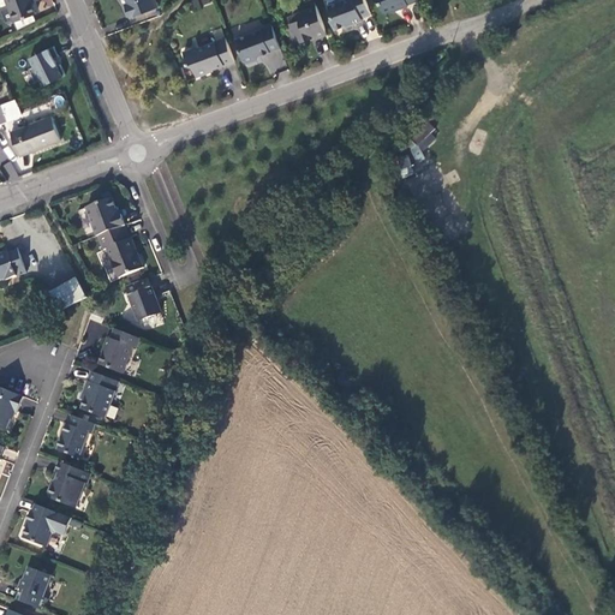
[(6,0),(7,4),(0,6),(0,10),(5,23),(7,24),(15,21),(36,13),(30,0),(6,0)]
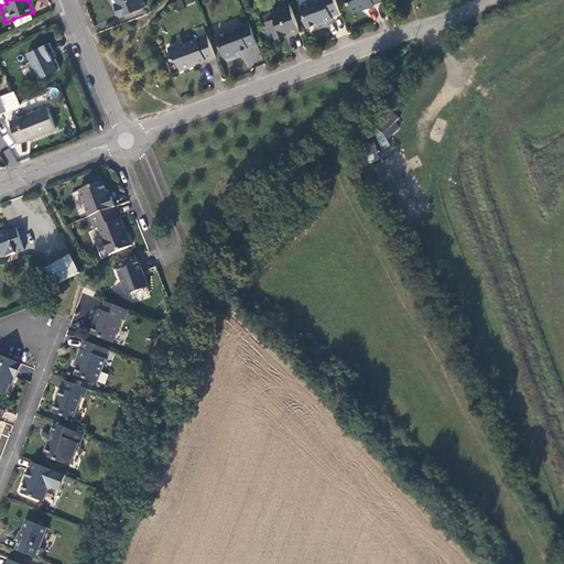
[(117,0),(118,2),(116,3),(120,15),(145,6),(143,0),(117,0)]
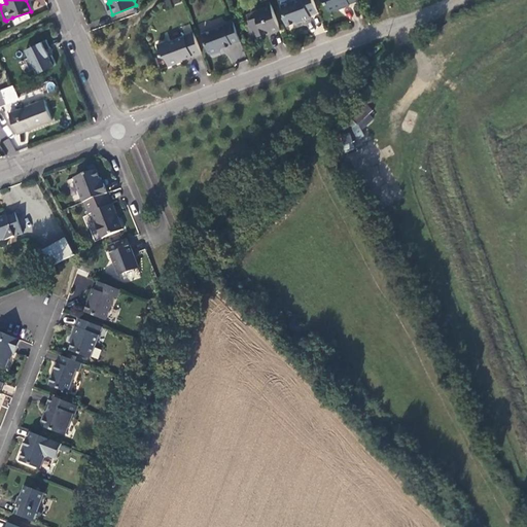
[(310,15),(318,12),(313,0),(293,0),(283,4),(286,13),(284,18),(287,26),(302,21),(302,22),(311,19),(310,15)]
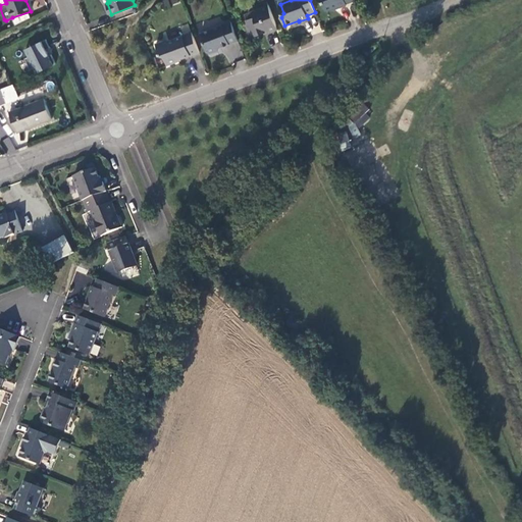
[(345,4),(349,3),(348,0),(318,0),(319,1),(323,2),(326,11),(338,7),(338,8),(346,6),(345,4)]
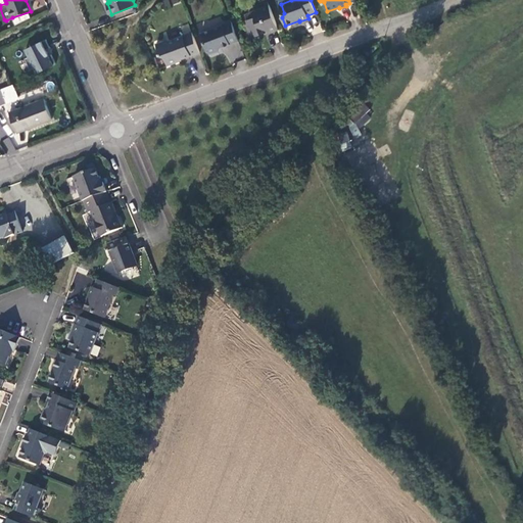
[(271,32),(279,30),(269,1),(252,6),(253,12),(246,14),(248,24),(246,24),(251,38),(270,32),(271,32)]
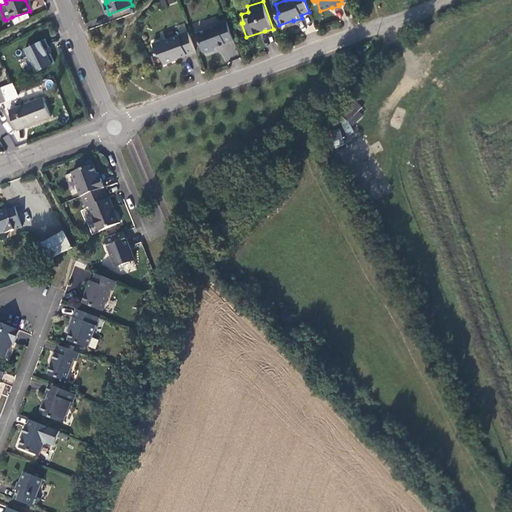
[(213,49),(234,41),(227,22),(196,34),(203,52),(207,54),(211,52),(213,49)]
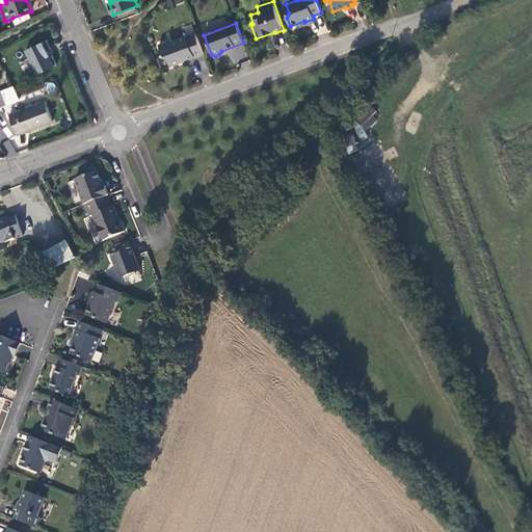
[(195,57),(204,54),(196,33),(173,42),(173,41),(160,45),(164,56),(168,58),(171,67),(182,63),(182,61),(194,56),(195,57)]
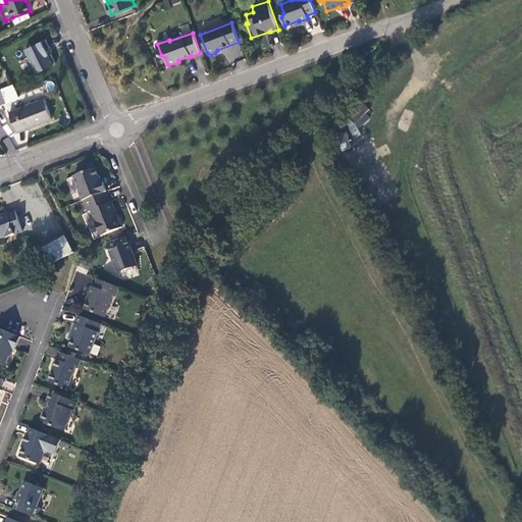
[(51,49),(47,40),(25,49),(29,56),(24,58),(30,69),(34,68),(36,72),(55,65),(51,55),(49,56),(47,51),(51,49)]
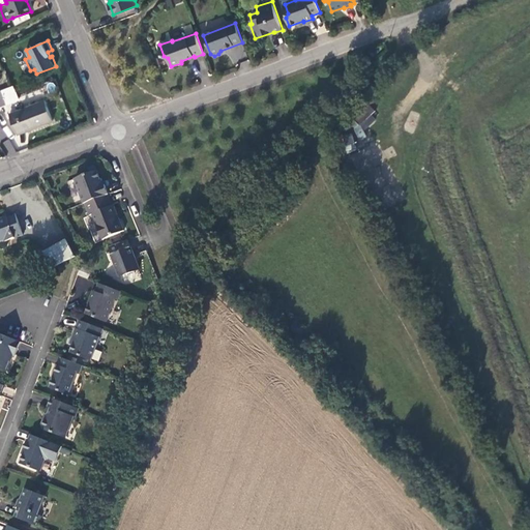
[(45,101),(10,114),(19,134),(53,120),(45,101)]
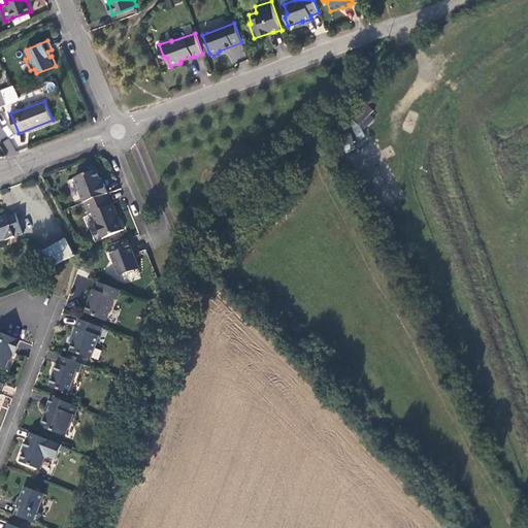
[(367,103),(352,118),(359,126),(374,111),(367,103)]
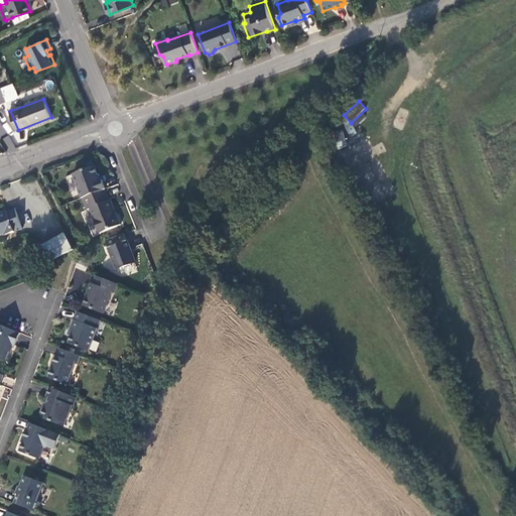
[(334,132),(337,148),(346,147),(343,130),(334,132)]
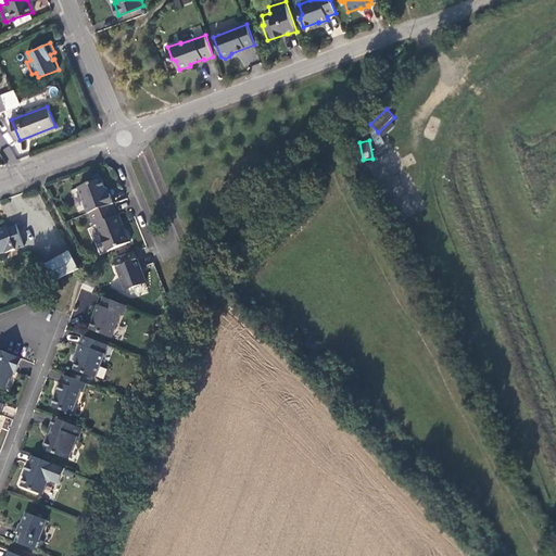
[(11,147),(4,149),(8,161),(15,159),(11,147)]
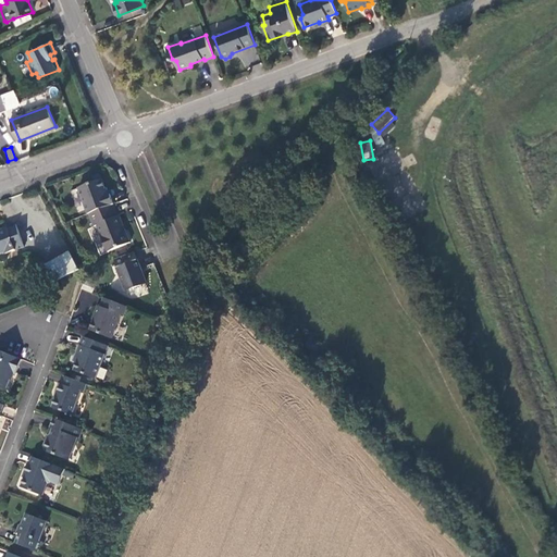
[(77,188),(87,214),(89,214),(111,206),(113,205),(109,195),(108,195),(101,180),(77,188)]
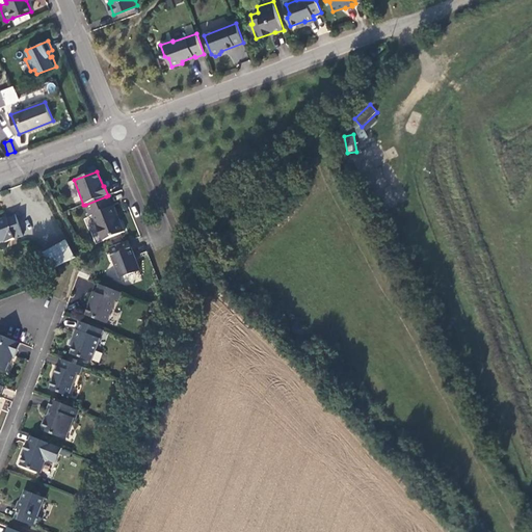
[(111,209),(106,196),(85,205),(89,216),(94,215),(97,225),(96,227),(102,241),(123,234),(113,208),(111,209)]
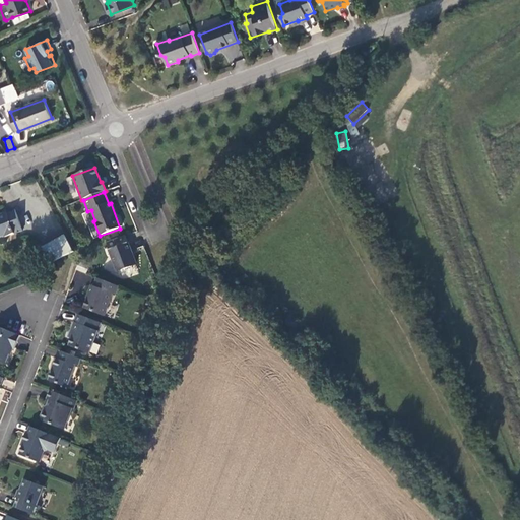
[(21,232),(14,212),(6,214),(5,213),(0,214),(0,238),(2,238),(3,239),(21,232)]
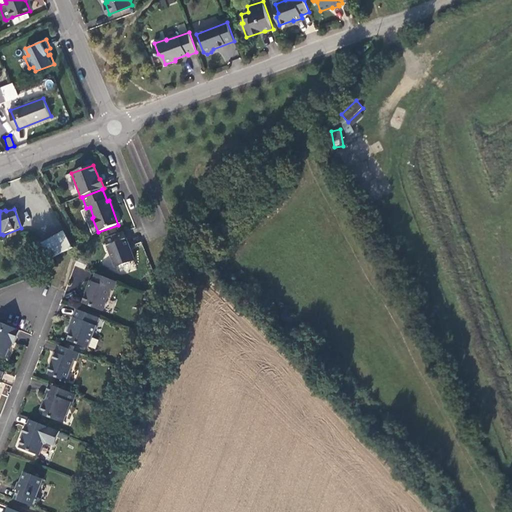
[(43,245),(51,261),(73,248),(64,232),(43,245)]
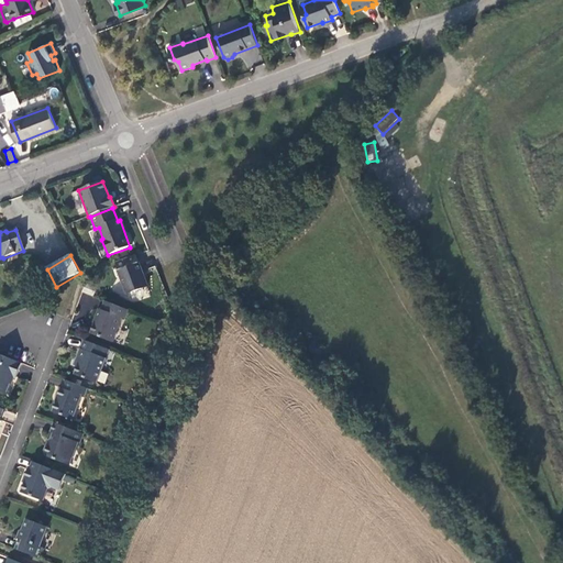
[(146,287),(134,256),(113,263),(127,294),(146,287)]
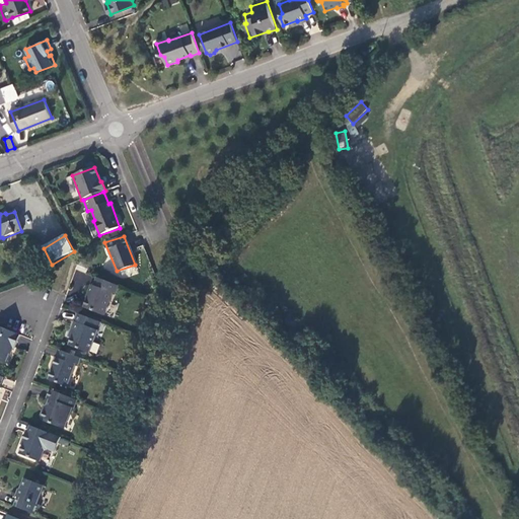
[(116,294),(119,286),(97,278),(94,287),(92,286),(87,296),(88,296),(84,307),(104,315),(113,293),(116,294)]
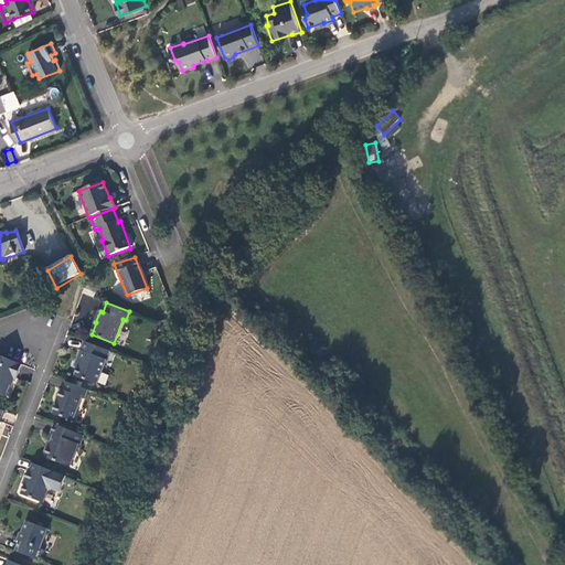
[(98,385),(110,351),(85,341),(77,360),(82,362),(75,376),(98,385)]
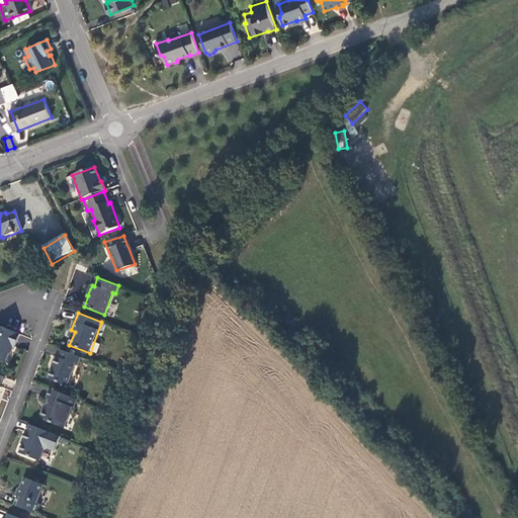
[(15,348),(21,335),(0,326),(0,357),(7,360),(12,346),(15,348)]
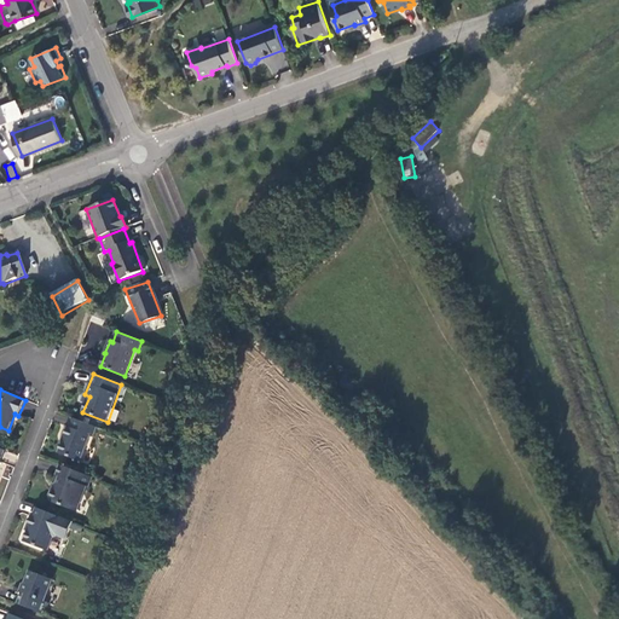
[(93,438),(97,427),(73,417),(69,427),(67,427),(63,437),(64,437),(58,452),(81,461),(91,437),(93,438)]
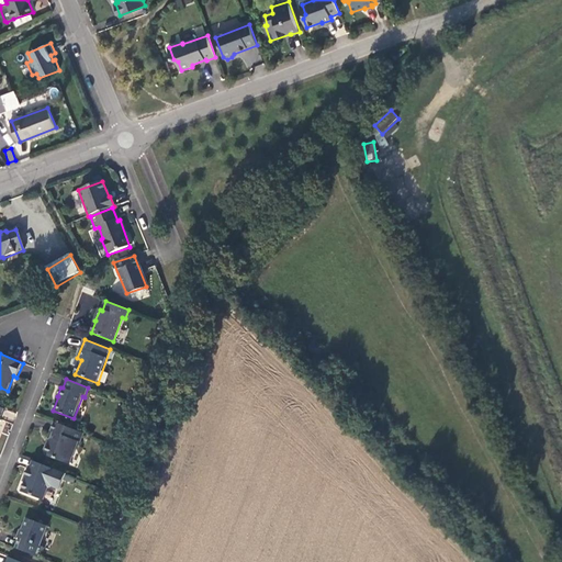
[(79,442),(83,433),(55,423),(51,433),(54,434),(49,445),(46,446),(44,451),(46,456),(69,464),(78,442),(79,442)]
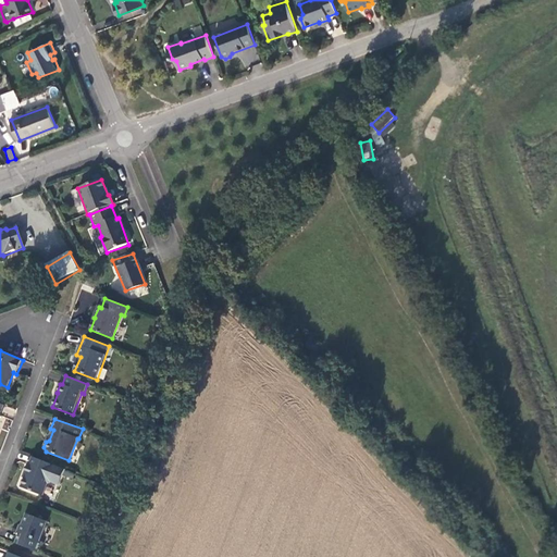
[(59,485),(64,469),(33,456),(29,466),(27,465),(24,473),(26,474),(22,487),(42,496),(48,483),(50,481),(59,485)]
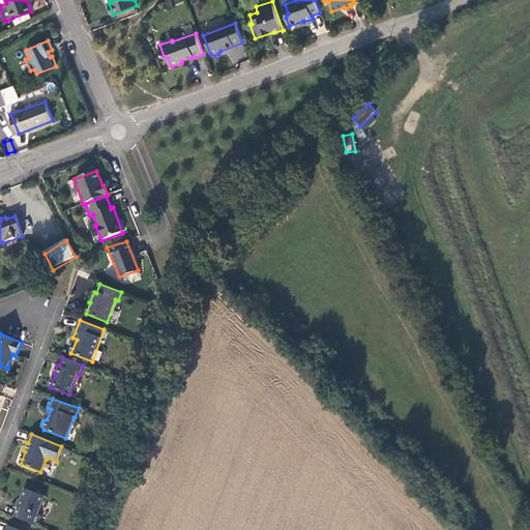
[(25,490),(15,518),(36,526),(45,504),(42,503),(46,497),(25,490)]
